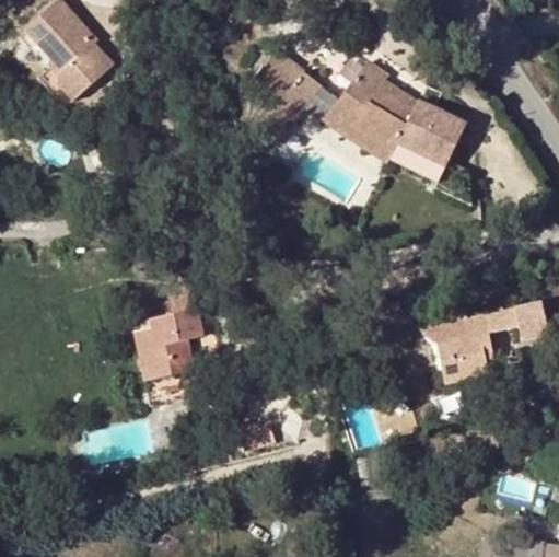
[(48,69),(65,86),(102,50),(82,30),(73,20),(77,16),(61,0),(31,0),(14,15),(39,43),(39,51),(48,61),(48,69)]
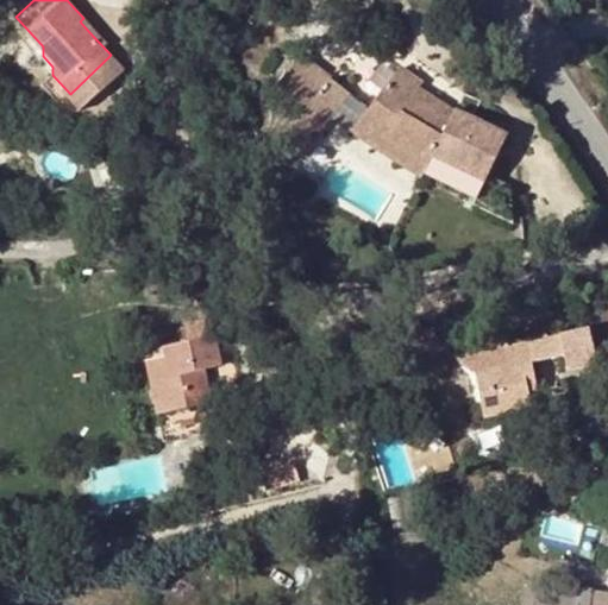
[(89,32),(93,27),(83,18),(80,21),(89,32)]
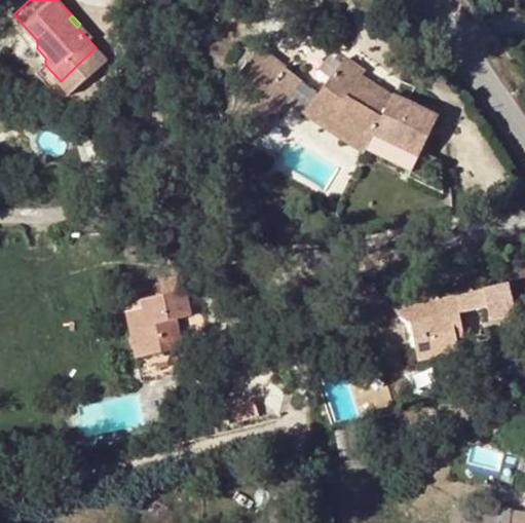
[(302,79),(258,46),(238,72),(253,83),(264,90),(283,105),(302,79)]
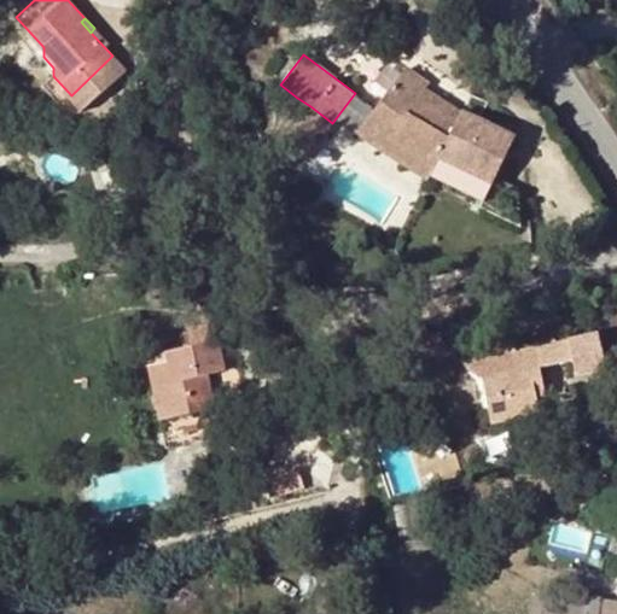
[(30,70),(63,103),(71,95),(53,76),(53,68),(44,57),(30,70)]
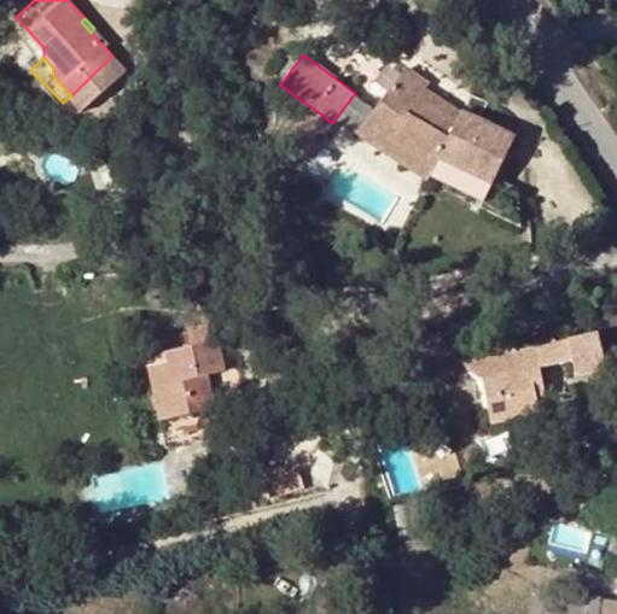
[(457,116),(419,94),(423,88),(428,81),(405,65),(365,120),(390,139),(434,164),(438,155),(492,181),(514,135),(460,107),(457,116)]
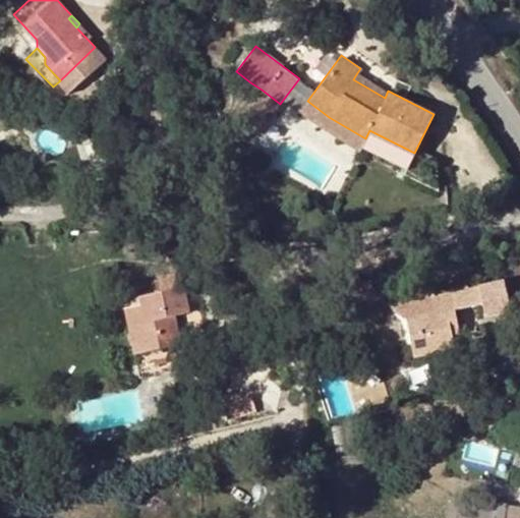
[(353,79),(385,98),(388,91),(356,74),(353,79)]
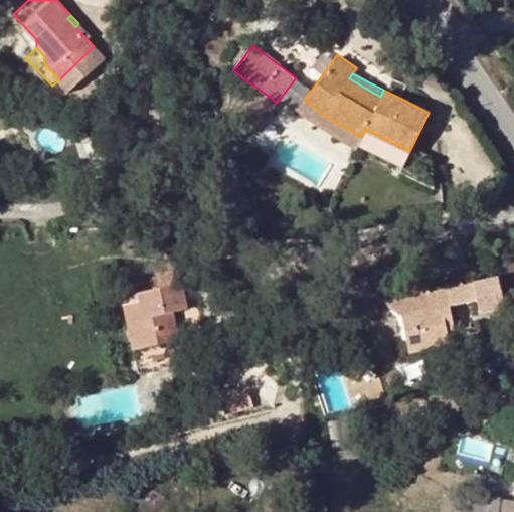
[(247,81),(229,108),(240,116),(259,89),(247,81)]
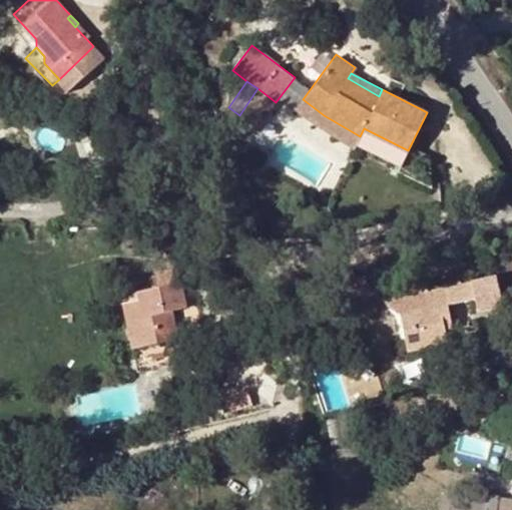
[(258,88),(239,115),(257,128),(276,102),(258,88)]
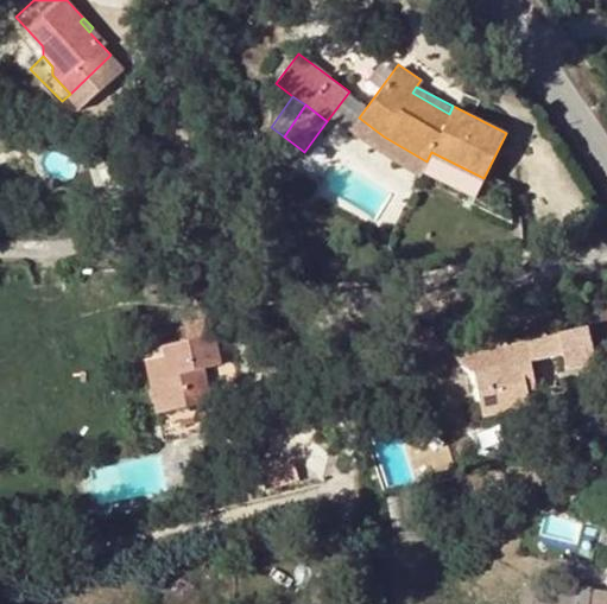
[(351,128),(387,156),(421,173),(427,161),(384,137),(359,118),(351,128)]
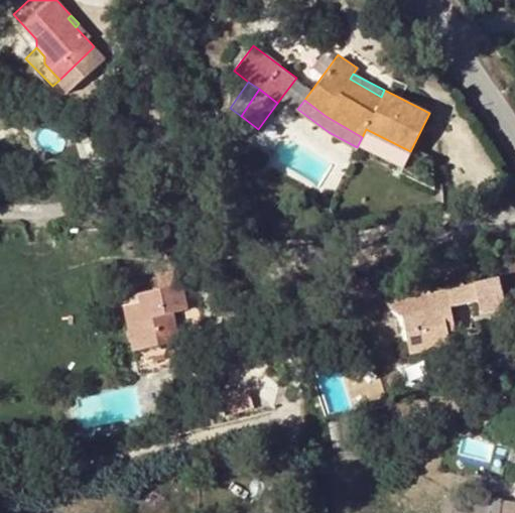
[(357,147),(402,169),(410,151),(366,129),(362,137),(357,147)]
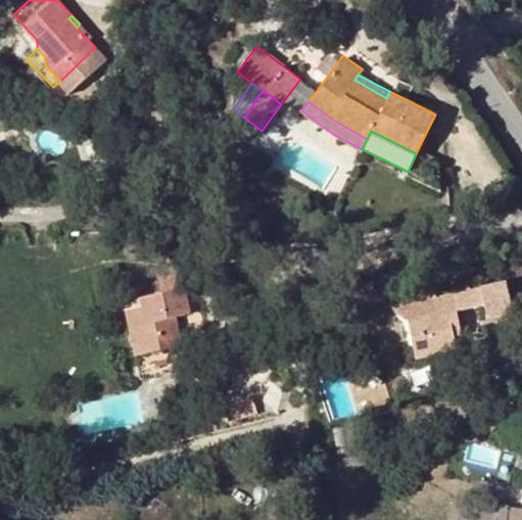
[(451,325),(459,323),(452,291),(431,295),(426,273),(382,282),(398,302),(404,301),(416,359),(433,355),(457,349),(454,334),(451,325)]
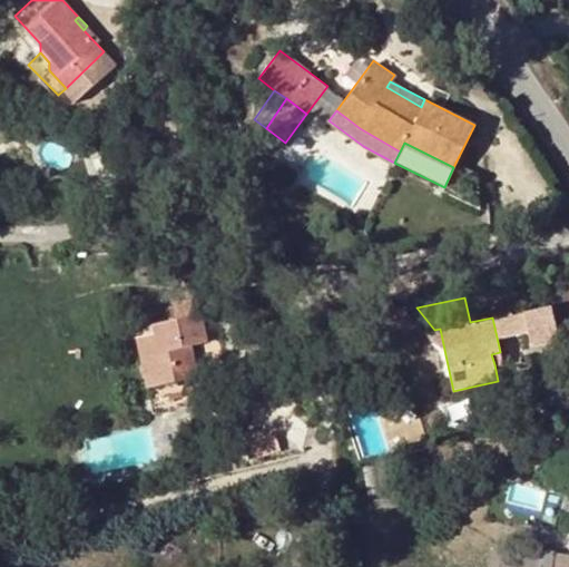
[(153,334),(135,338),(151,409),(198,399),(193,374),(209,371),(194,299),(170,303),(175,321),(150,325),(153,334)]
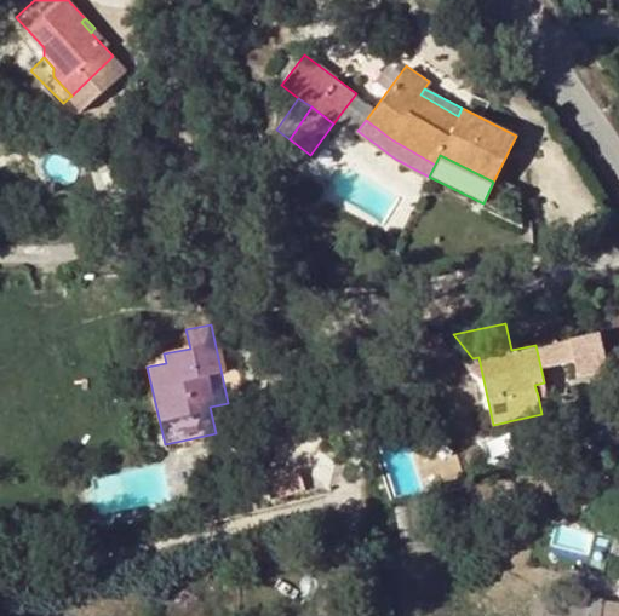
[(538,396),(546,393),(544,383),(534,385),(538,396)]
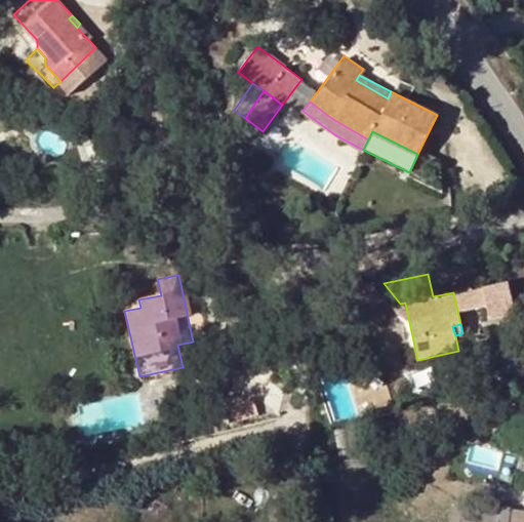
[(436,361),(459,355),(458,351),(435,356),(436,361)]
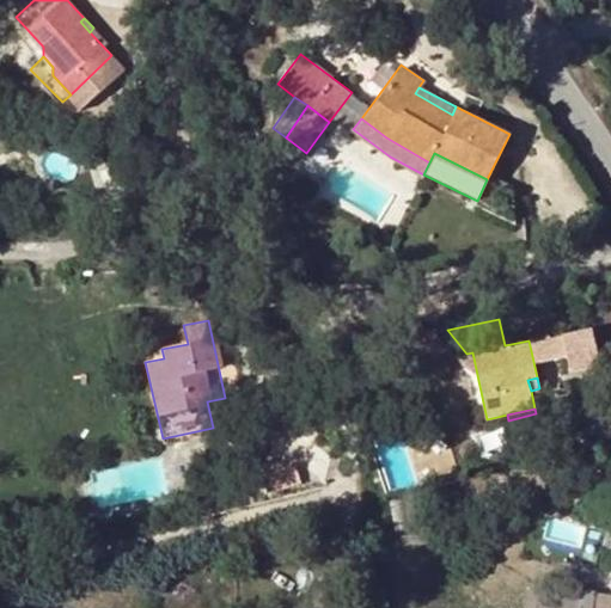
[(469,510),(489,508),(488,493),(468,495),(469,510)]
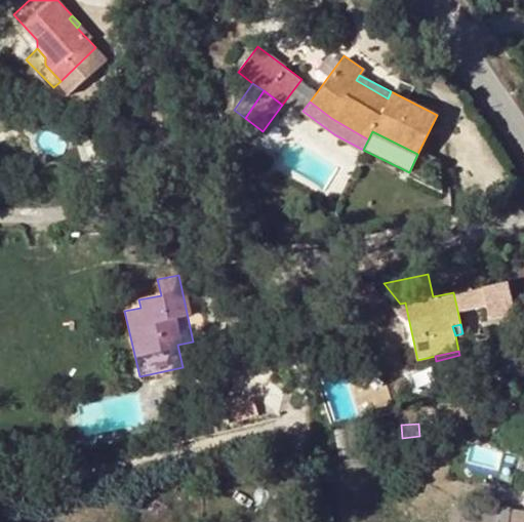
[(348,451),(345,427),(334,428),(337,452),(348,451)]
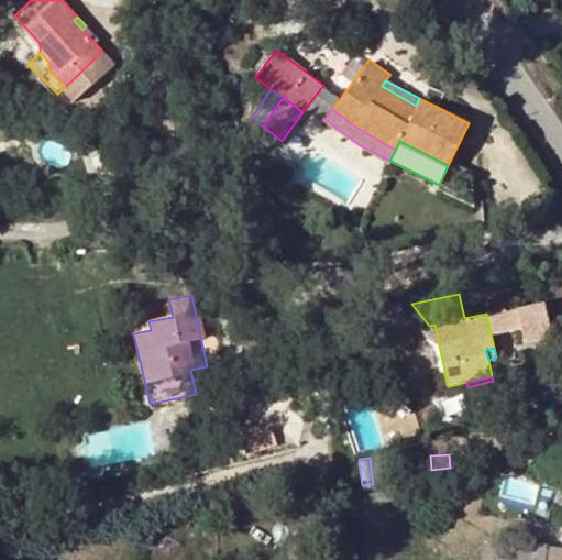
[(561,559),(561,544),(492,535),(487,559),(561,559)]
